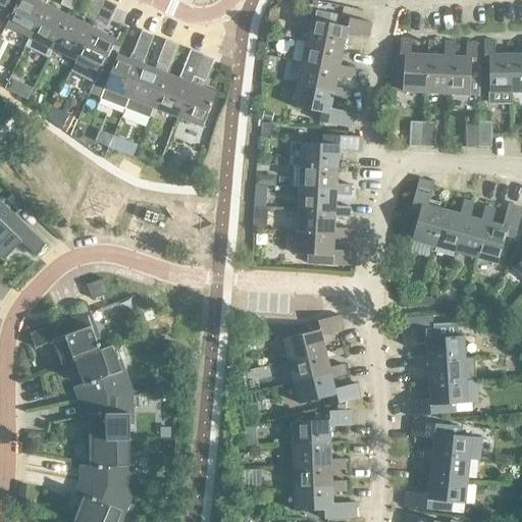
[(0,0),(0,22),(1,23),(5,12),(10,0),(0,0)]
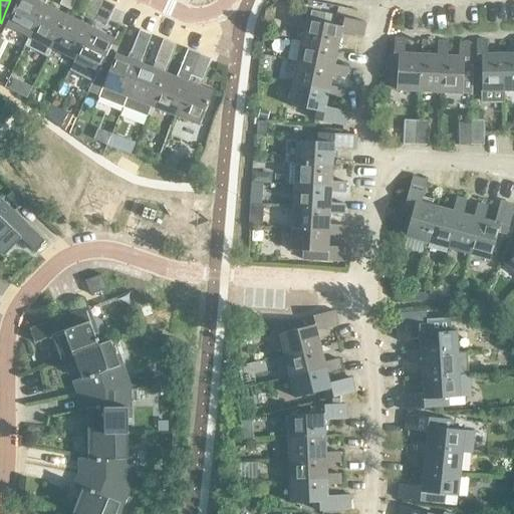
[(30,37),(46,4),(47,0),(18,0),(6,25),(30,37)]
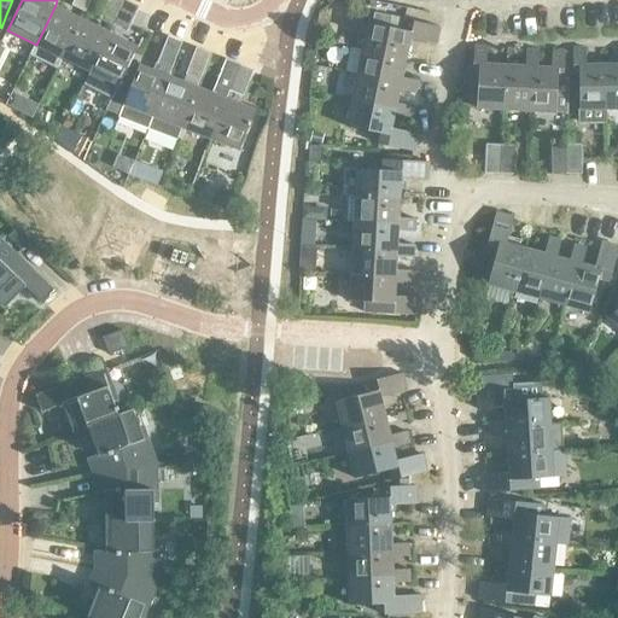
[(74,0),(73,5),(86,11),(91,0),(74,0)]
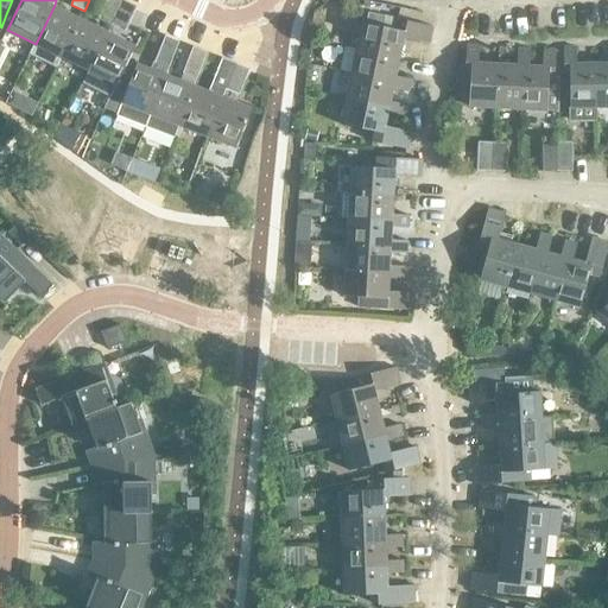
[(124,0),(107,0),(99,18),(112,25),(124,0)]
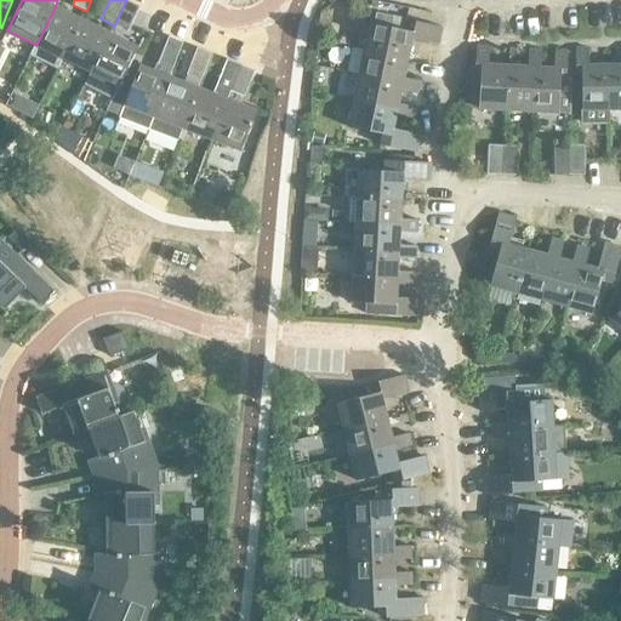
[(127,0),(126,0),(114,26),(129,33),(138,13),(141,6),(127,0)]
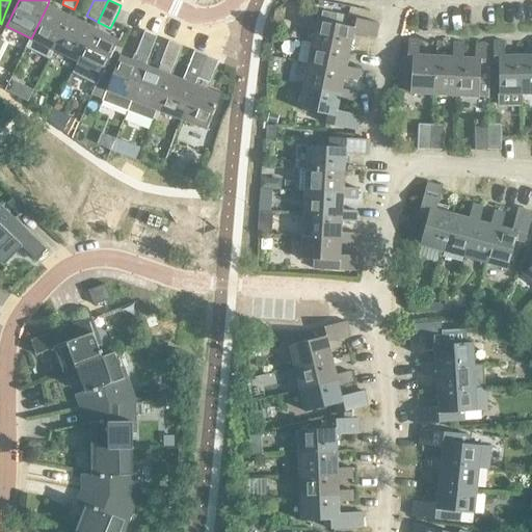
[(48,4),(31,38),(27,47),(50,58),(54,50),(71,17),(48,4)]
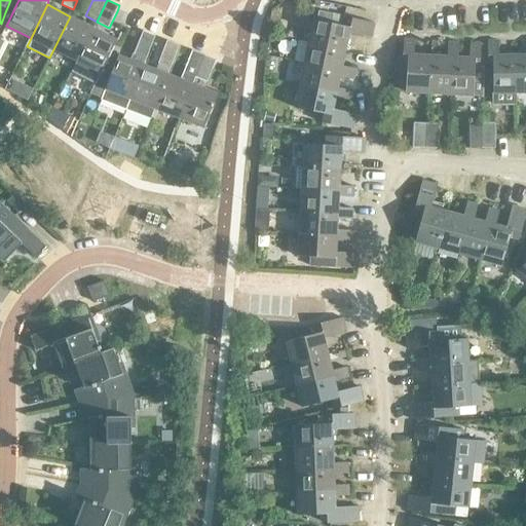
[(316,20),(312,19),(308,41),(344,48),(347,32),(372,37),(375,23),(344,16),(342,25),(331,23),(332,13),(317,10),(316,20)]
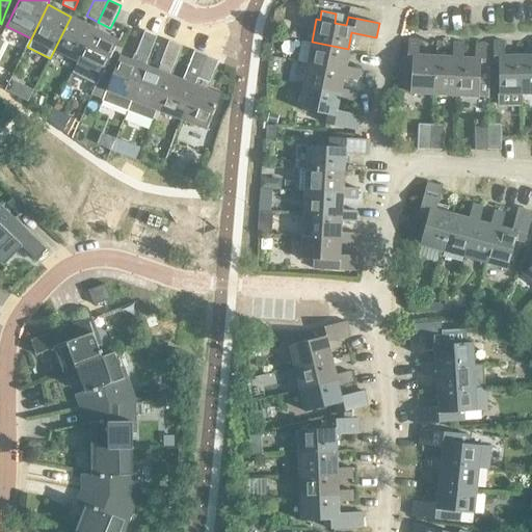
[(54,50),(78,61),(95,28),(71,17),(54,50)]
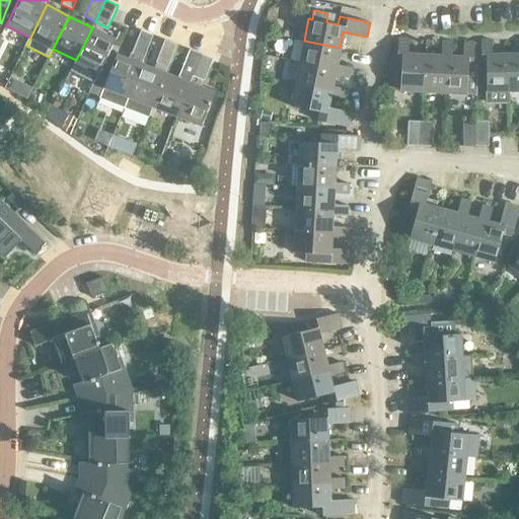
[(92,27),(76,60),(71,70),(94,81),(95,82),(107,58),(117,40),(92,27)]
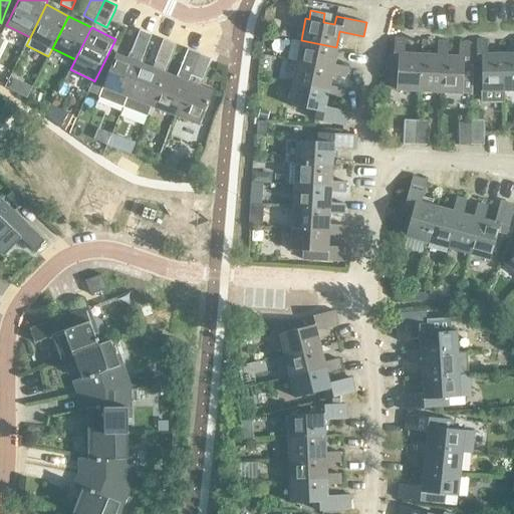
[(138,33),(131,52),(143,57),(150,38),(152,34),(139,29),(138,33)]
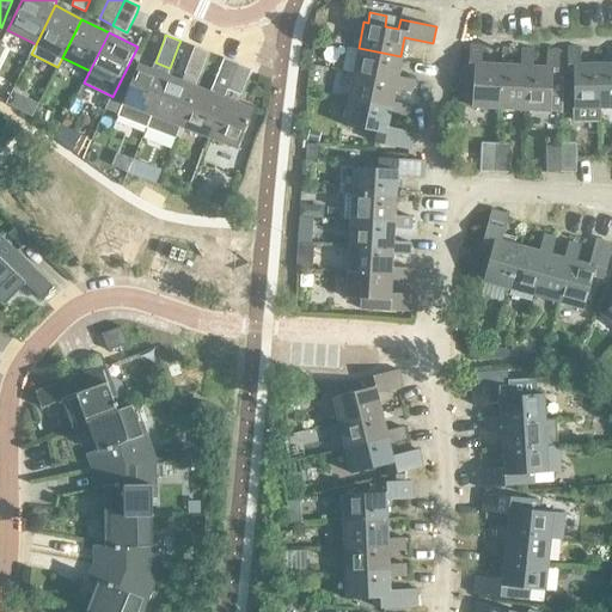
[(151,116),(179,128),(195,85),(208,53),(194,47),(183,73),(184,74),(182,80),(167,74),(166,75),(151,116)]
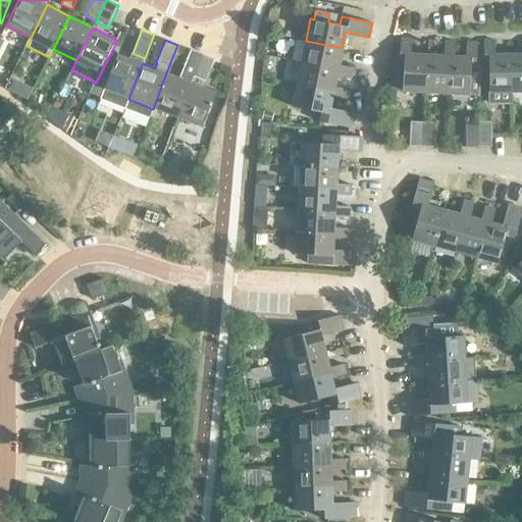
[(412,40),(401,40),(399,61),(404,61),(402,91),(424,92),(426,55),(411,54),(412,40)]
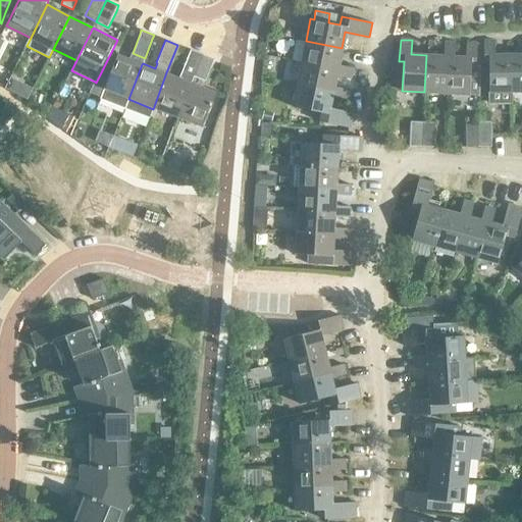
[(494,56),(494,40),(483,41),(483,44),(483,63),(489,63),(489,92),(488,92),(488,104),(512,103),(512,92),(511,55),(494,56)]
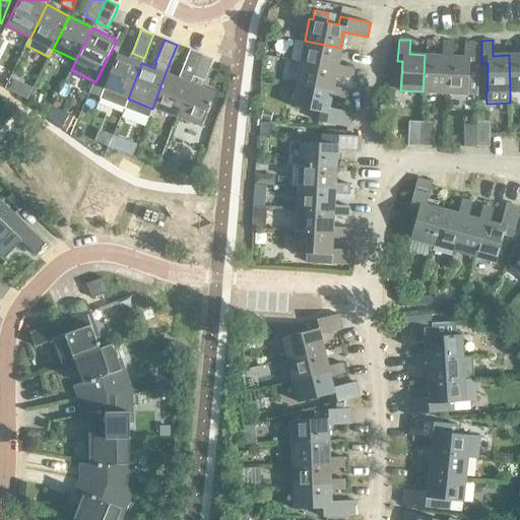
[(336,65),(340,48),(305,41),(300,62),(336,70),(335,75),(349,78),(351,68),(336,65)]
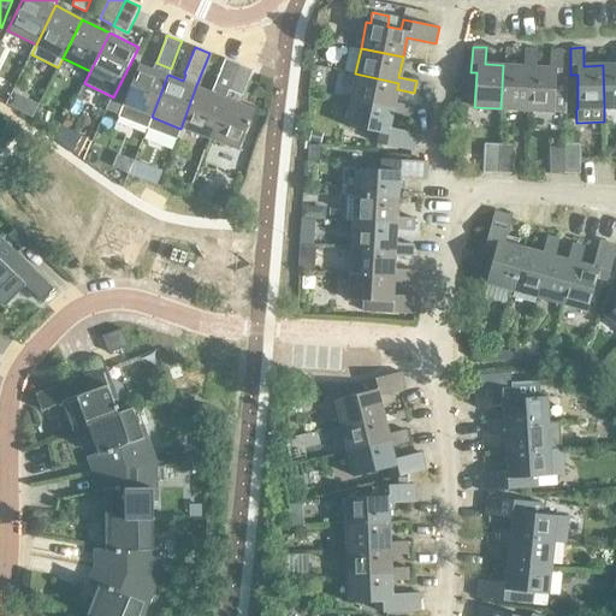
[(523,66),(503,65),(501,108),(527,110),(529,66),(537,66),(538,49),(525,49),(523,66)]
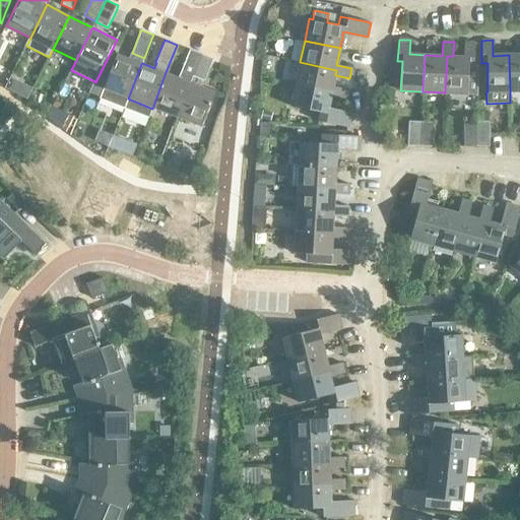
[(464,57),(453,56),(447,56),(445,92),(467,93),(467,94),(477,95),(478,65),(481,63),(481,44),(464,43),(464,57)]
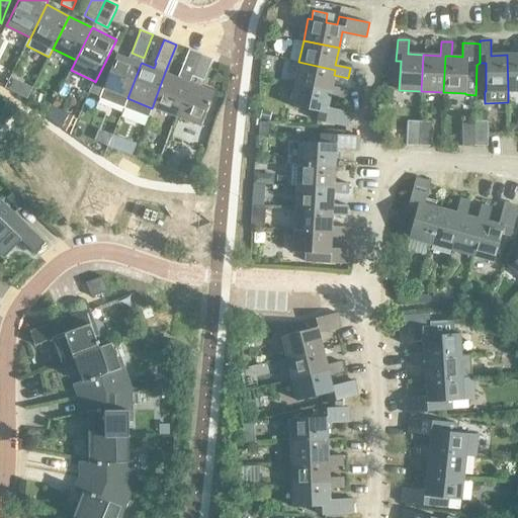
[(165,72),(152,108),(176,117),(190,82),(192,77),(200,54),(188,49),(177,77),(165,72)]
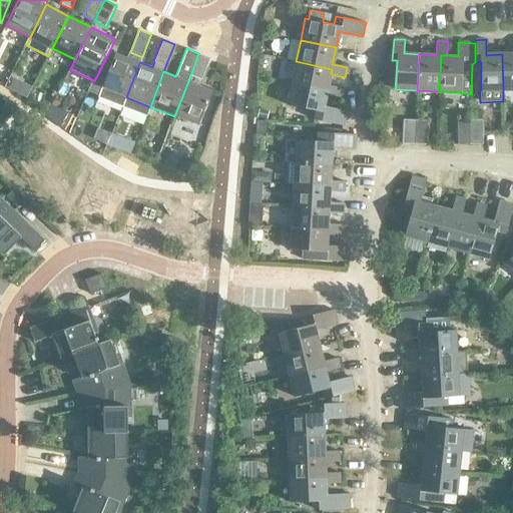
[(93,80),(88,91),(98,95),(98,97),(122,106),(126,97),(140,62),(115,53),(113,60),(106,57),(99,71),(94,81),(93,80)]
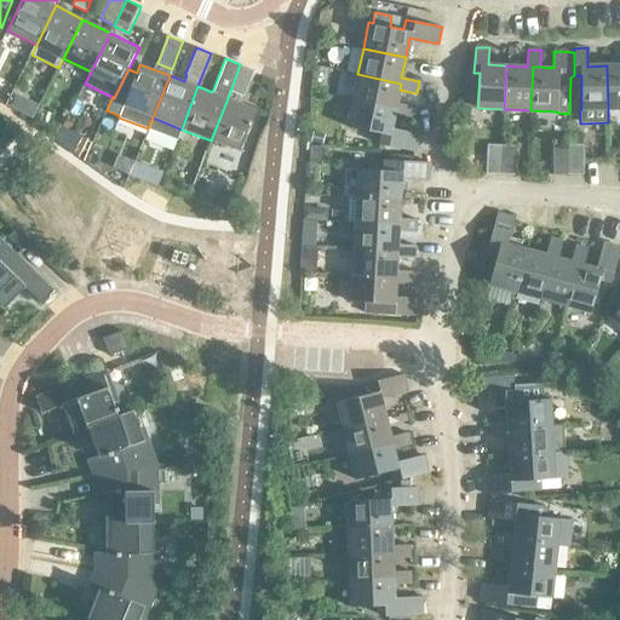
[(240,64),(230,92),(244,97),(254,70),(240,64)]
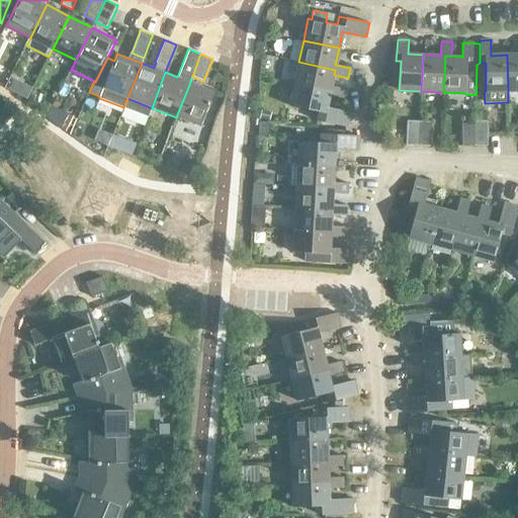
[(508,91),(517,90),(517,55),(507,55),(508,91)]
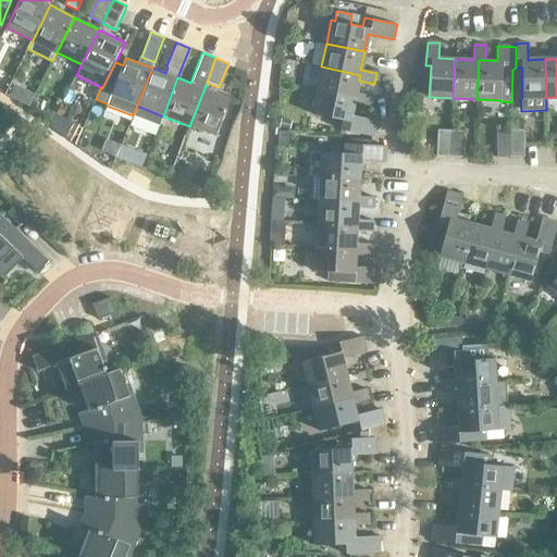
[(356,94),(359,81),(360,75),(321,66),(317,90),(355,98),(354,103),(370,107),(371,97),(356,94)]
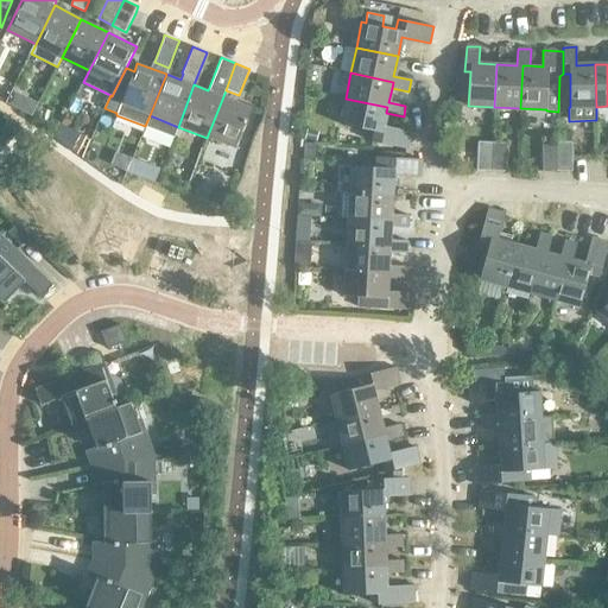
[(6,102),(31,115),(38,103),(12,90),(6,102)]
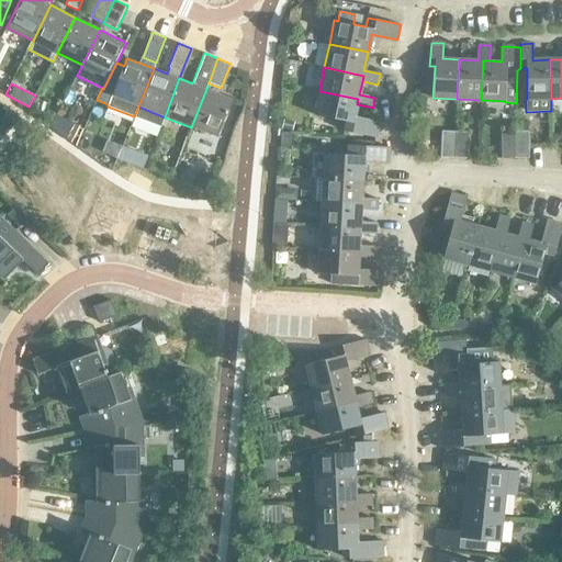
[(232,99),(206,89),(191,127),(217,137),(232,99)]
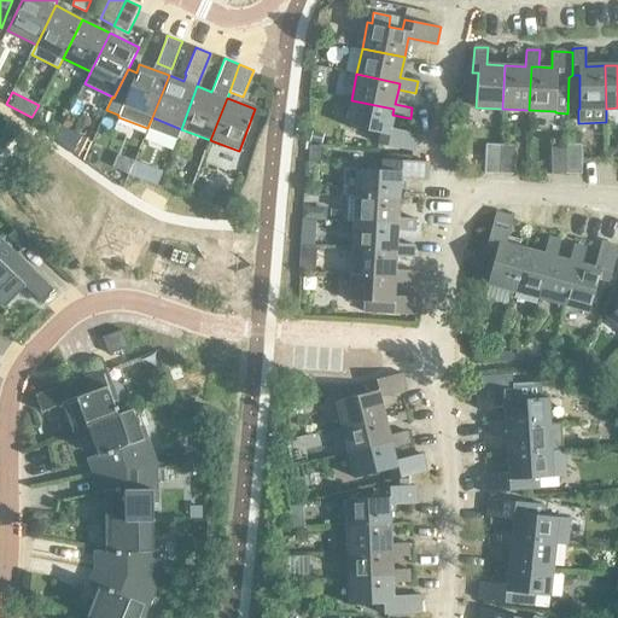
[(394,109),(351,100),(347,127),(380,133),(379,144),(414,151),(418,134),(390,128),(392,115),(394,109)]
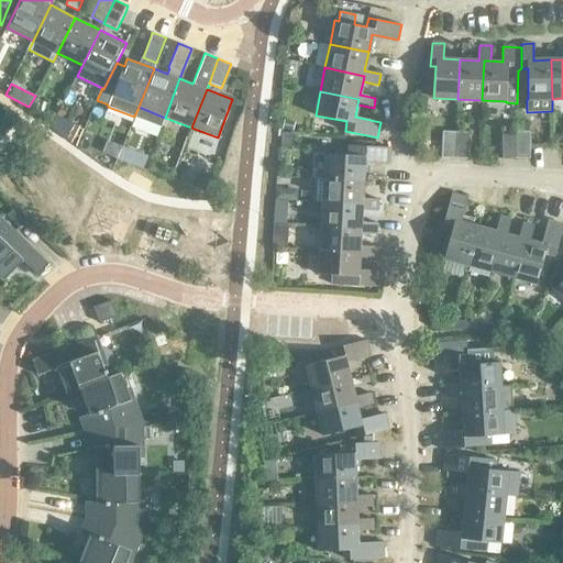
[(427,114),(428,97),(415,96),(414,113),(427,114)]
